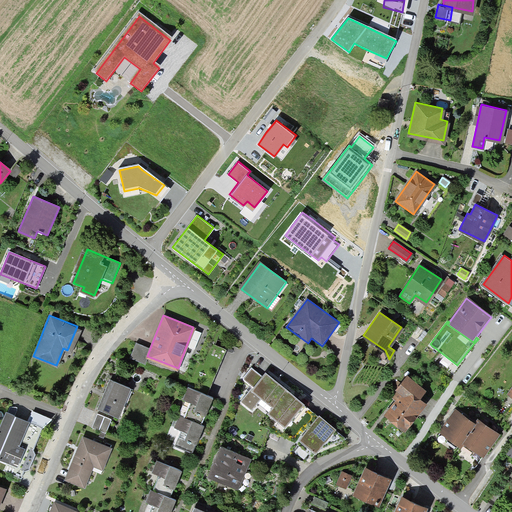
[(147,356),(150,348),(136,343),(131,357),(145,362),(147,356)]
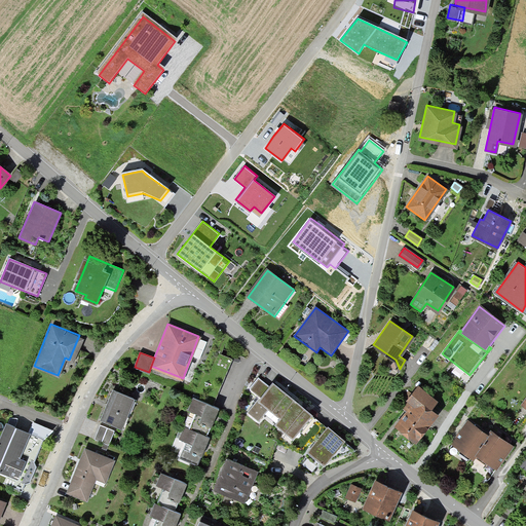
[(293,435),(312,411),(301,402),(295,397),(272,378),(269,382),(260,375),(250,387),(259,396),(258,397),(279,414),(274,419),(293,435)]
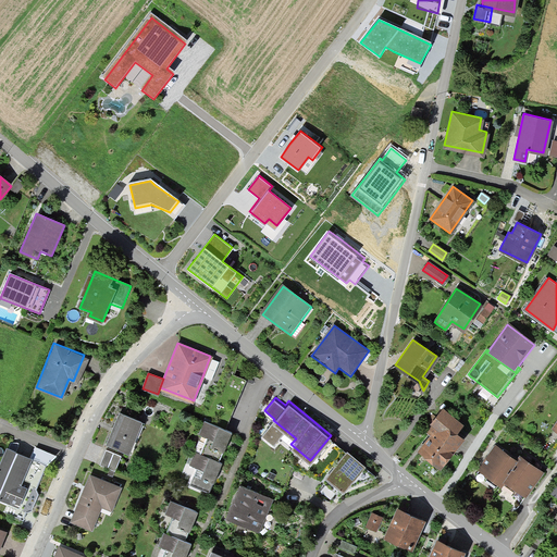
[(432,434),(420,450),(441,466),(463,436),(457,431),(462,423),(442,407),(425,429),(432,434)]
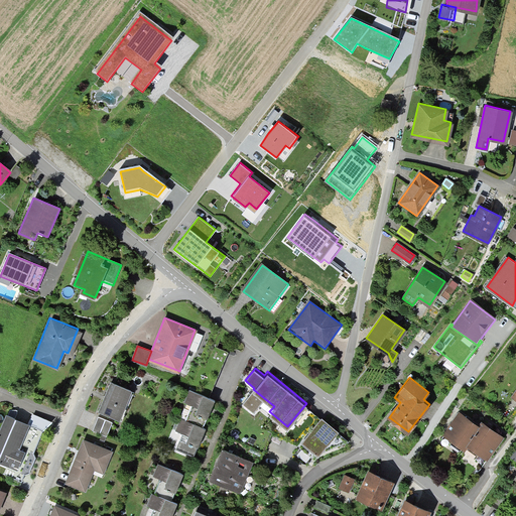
[(110,382),(99,411),(120,419),(131,390),(110,382)]
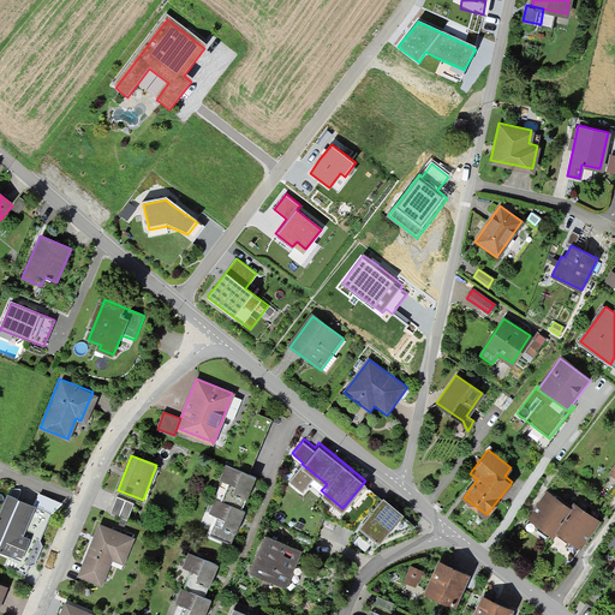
[(254,476),(222,465),(218,477),(228,481),(221,500),(242,508),(254,476)]
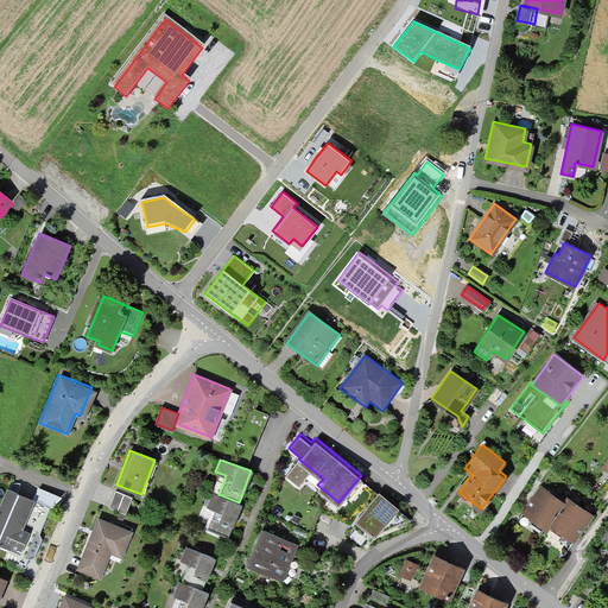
[(42,487),(36,500),(56,510),(62,495),(42,487)]
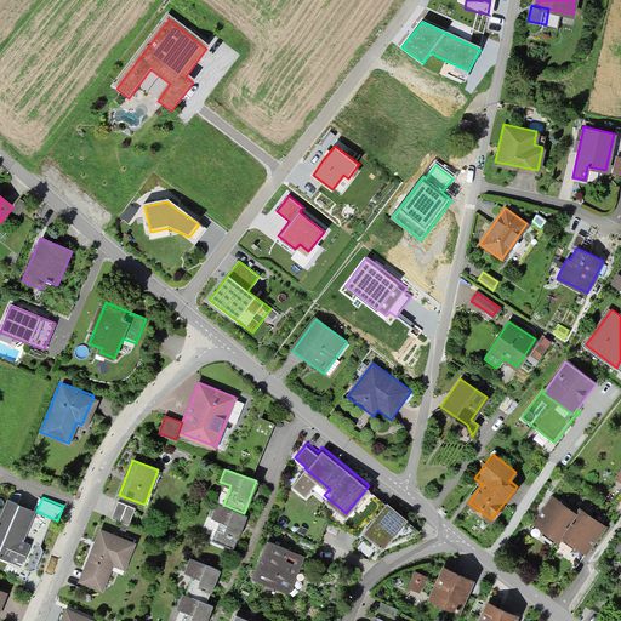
[(551,497),(533,524),(557,540),(562,534),(575,514),(551,497)]
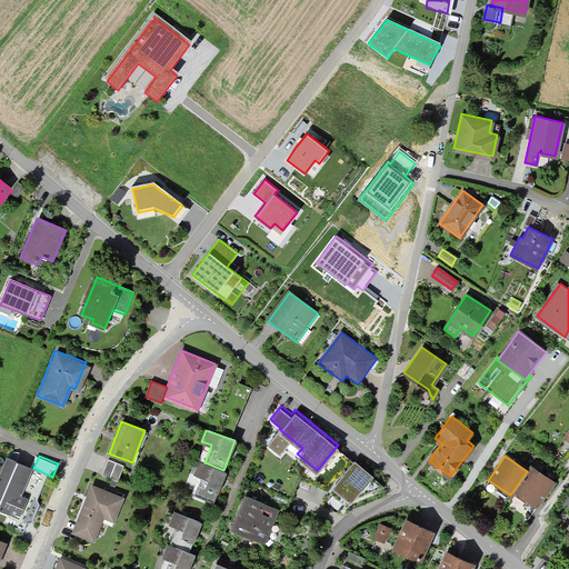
[(355,498),(385,485),(373,476),(375,473),(355,457),(331,487),(332,488),(329,492),(347,506),(350,501),(351,501),(355,498)]
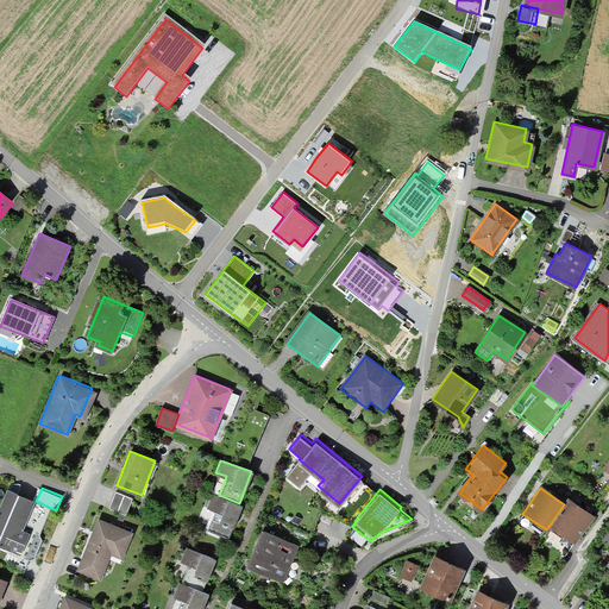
[(0,544),(19,552),(26,533),(20,531),(32,500),(6,490),(0,504),(0,544)]
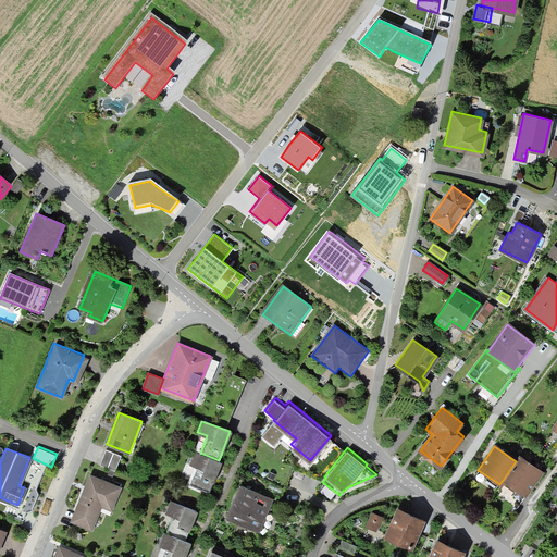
[(118,471),(124,455),(108,449),(102,465),(118,471)]
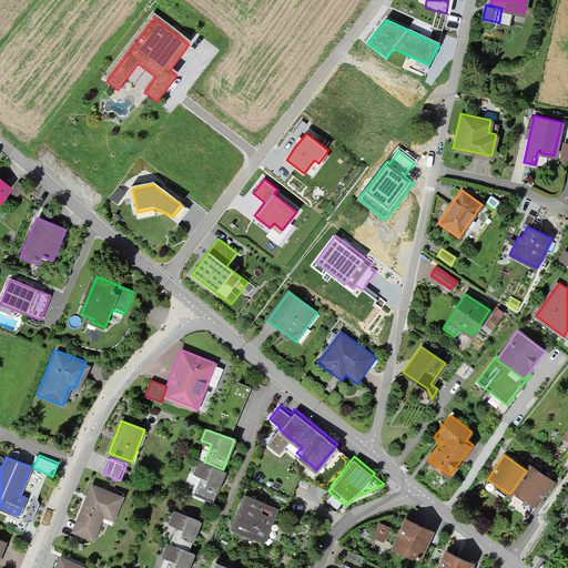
[(225,473),(198,463),(193,474),(203,477),(196,496),(215,503),(225,473)]
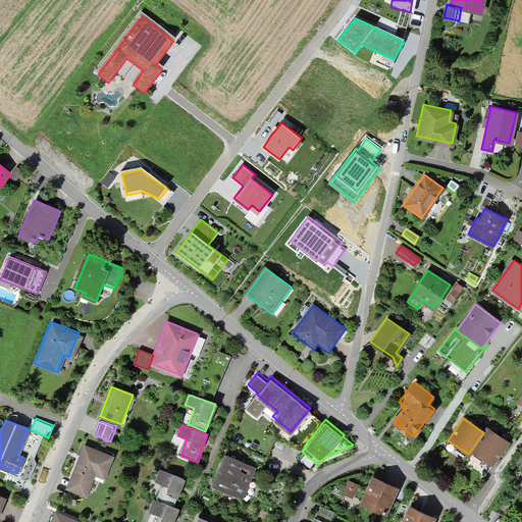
[(483,432),(472,449),(492,463),(507,442),(486,428),(483,432)]
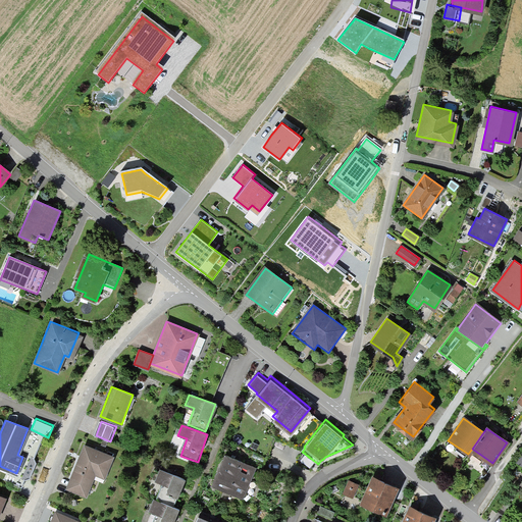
[(84,446),(66,488),(86,496),(93,476),(102,479),(111,457),(84,446)]
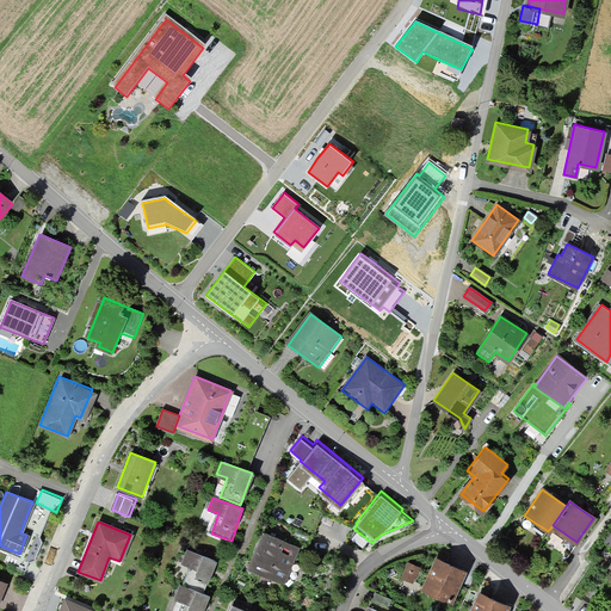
[(263,531),(247,568),(282,582),(298,547),(263,531)]
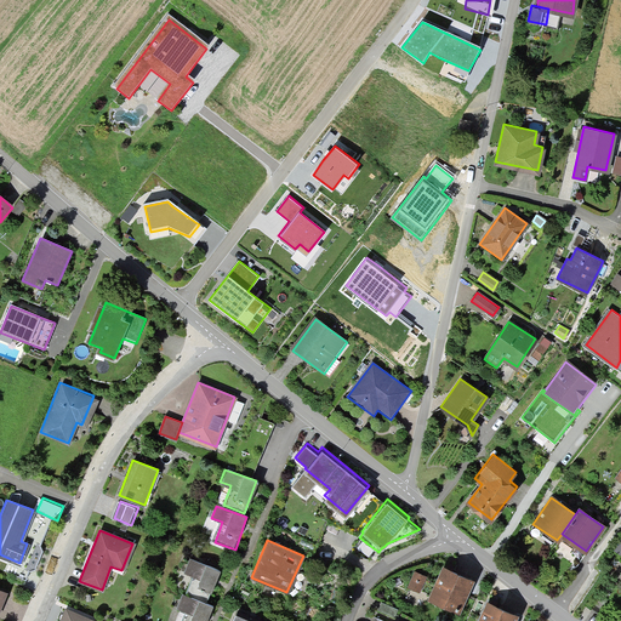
[(217,570),(186,558),(182,570),(192,574),(184,594),(205,602),(217,570)]
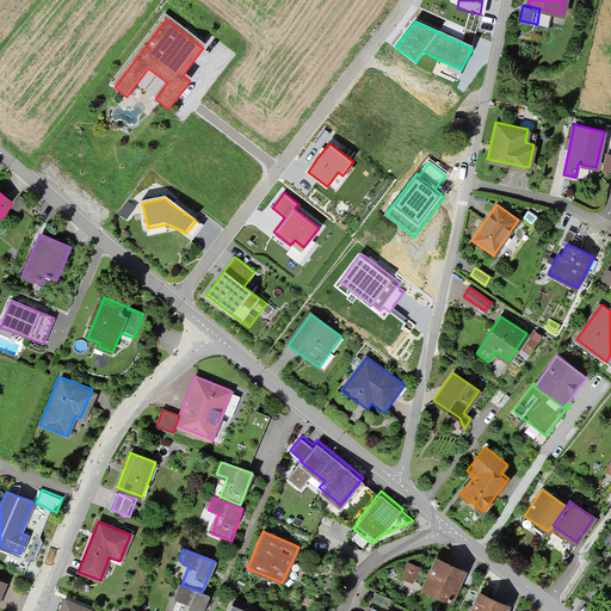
[(436,555),(423,590),(455,602),(468,567),(436,555)]
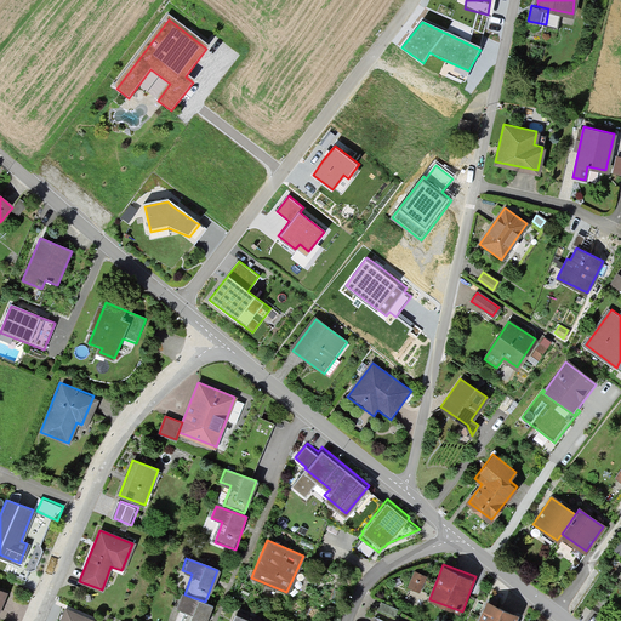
[(414,573),(408,587),(419,591),(425,576),(414,573)]
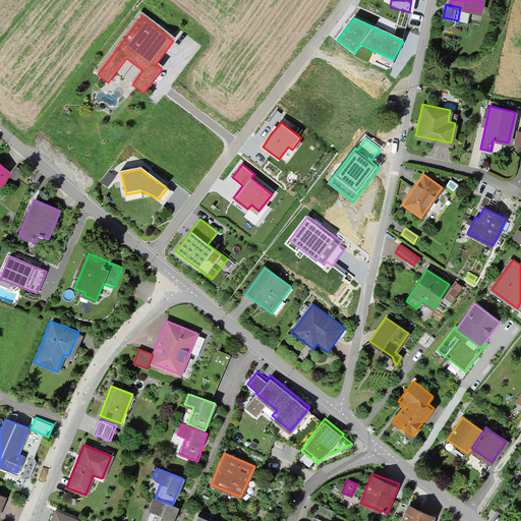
[(172,520),(177,508),(151,499),(147,509),(156,512),(152,520),(172,520)]
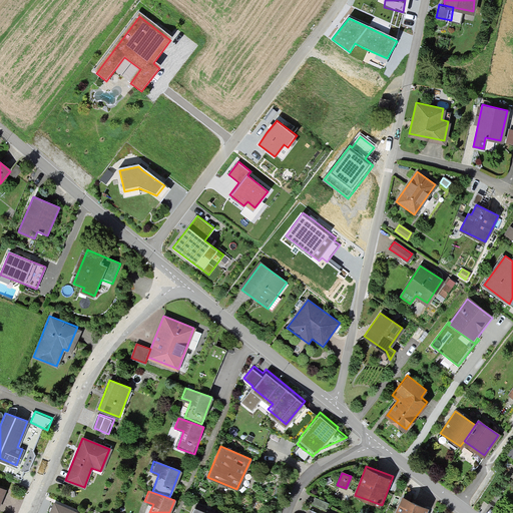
[(402,496),(395,512),(423,512),(426,506),(402,496)]
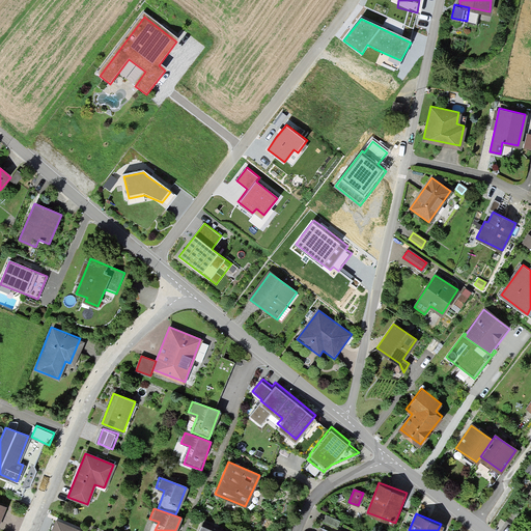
[(337,527),(339,521),(327,515),(324,521),(337,527)]
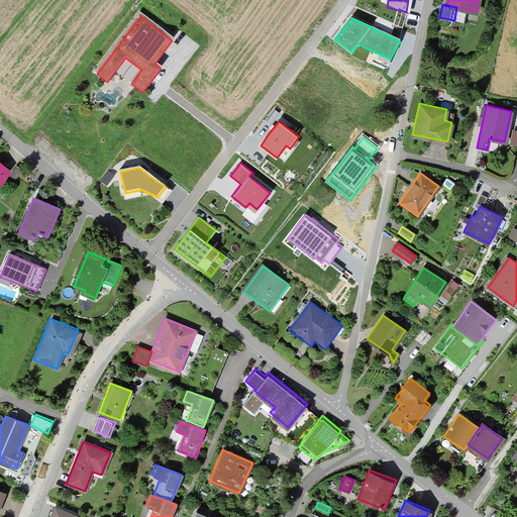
[(54,507),(48,516),(76,516),(77,516),(54,507)]
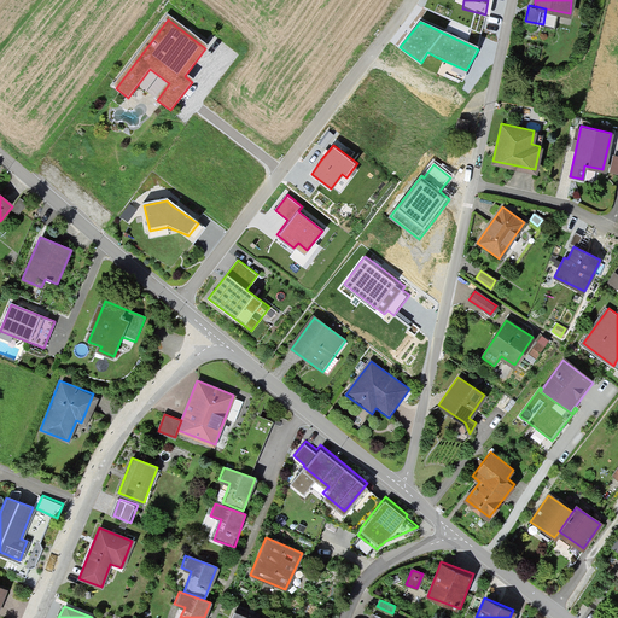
[(260,617),(235,607),(229,617),(260,617)]
